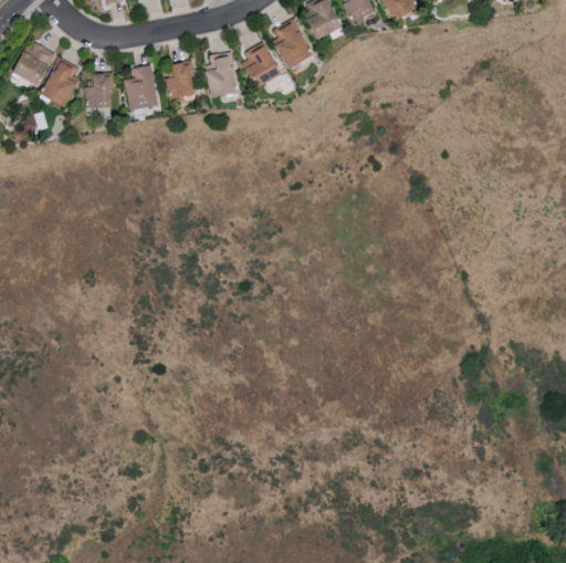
[(304,2),(308,0),(328,0),(343,25),(318,38),(307,18),(312,16),(304,2)]
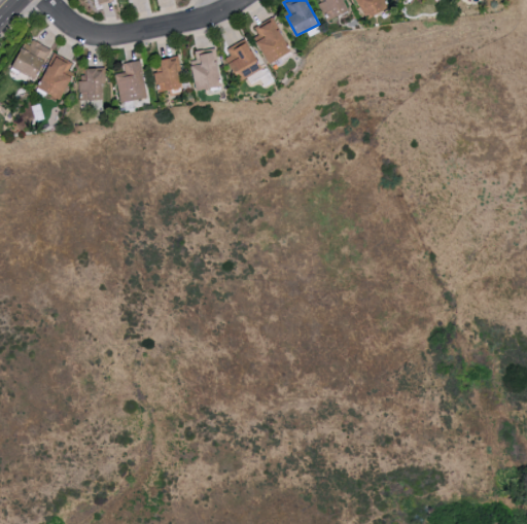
[(343,0),(349,9),(327,20),(317,2),(324,0),(343,0)]
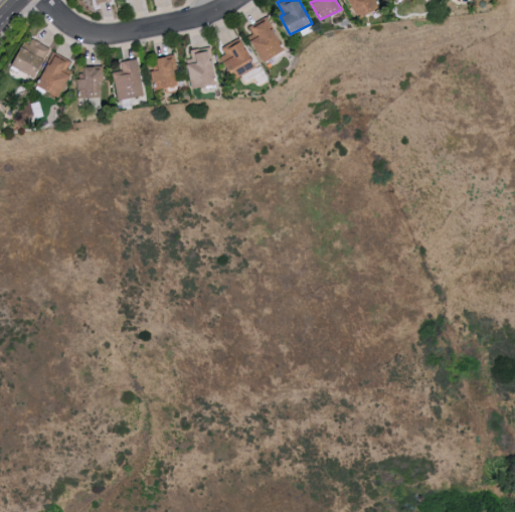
[(375,0),(378,6),(357,17),(348,0),(375,0)]
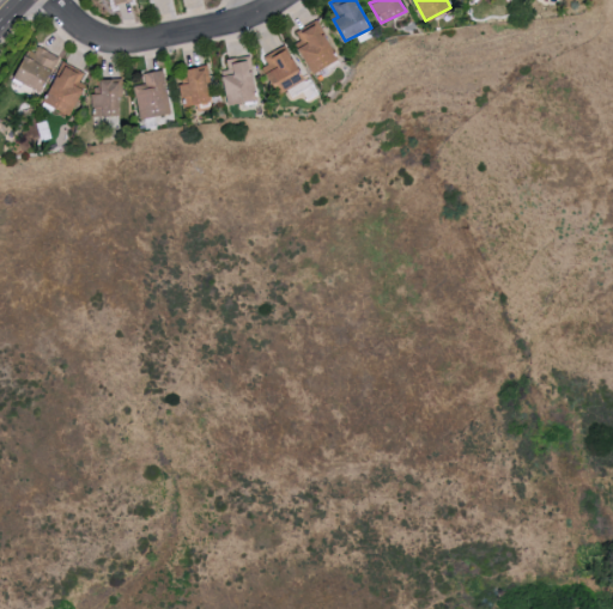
[(296,30),(317,17),(341,58),(313,74),(299,50),(305,47),(296,30)]
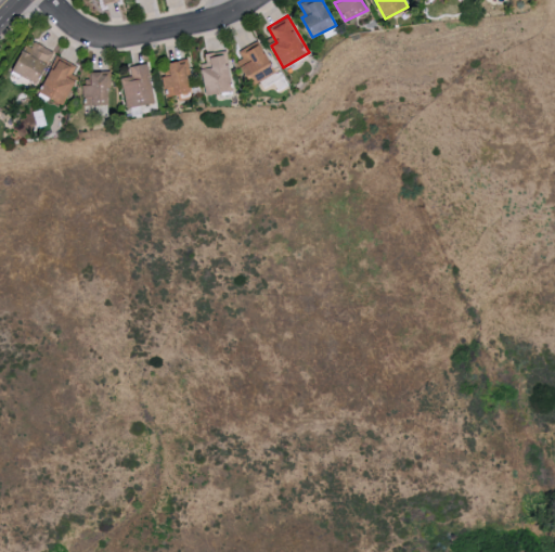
[(237,49),(258,36),(278,71),(254,85),(243,65),(245,63),(237,49)]
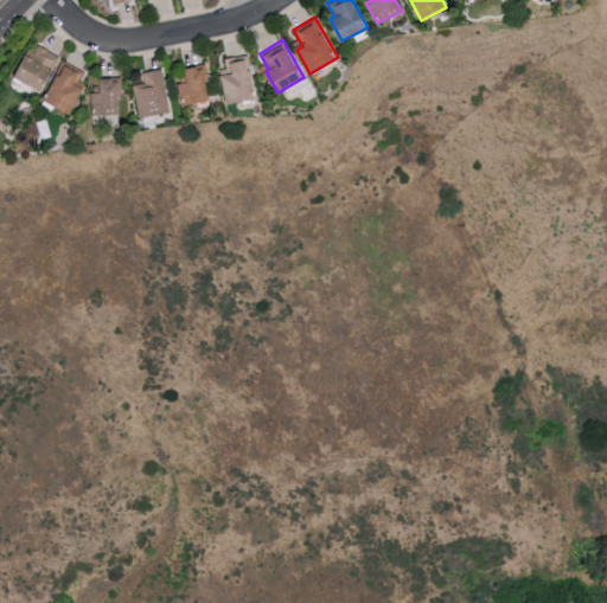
[(34,44),(58,56),(42,90),(11,76),(25,53),(34,44)]
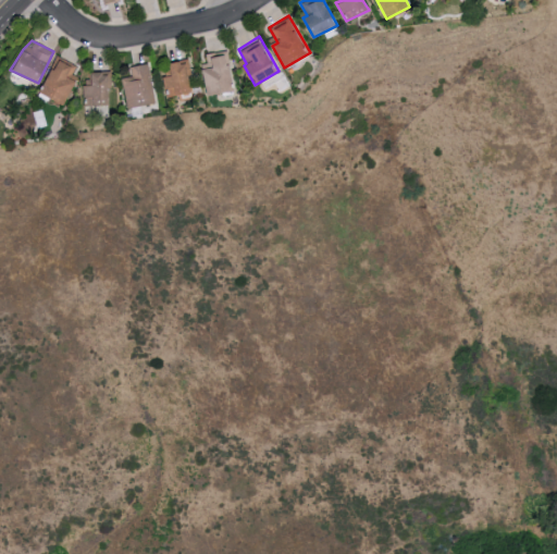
[(202,70),(212,68),(210,51),(229,48),(237,89),(208,95),(202,70)]
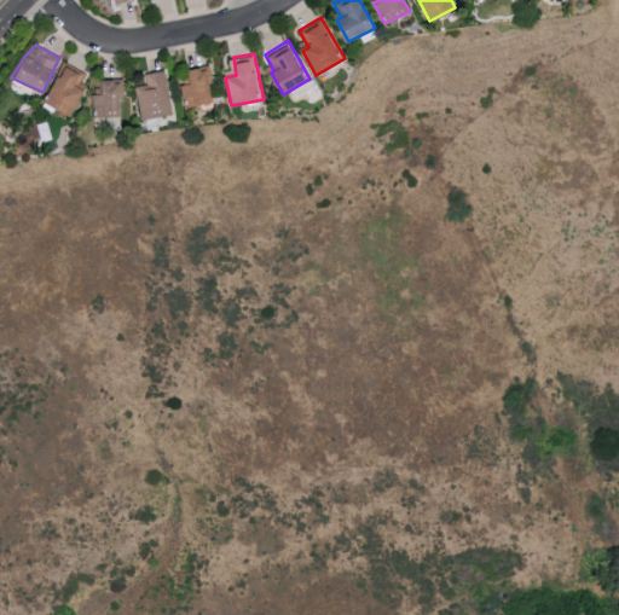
[(64,64),(88,77),(70,115),(45,100),(64,64)]
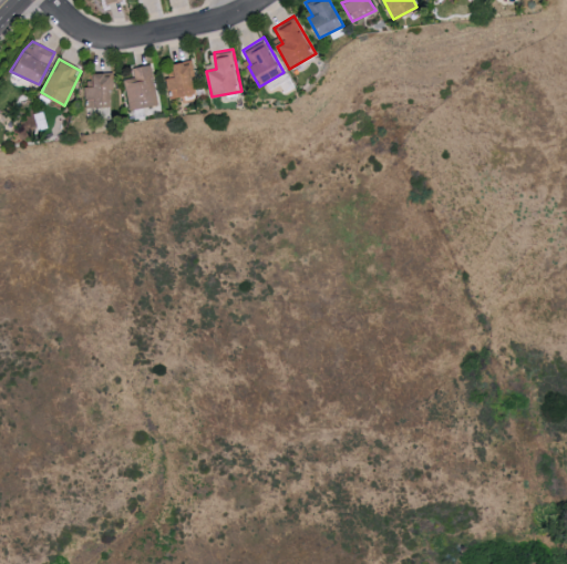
[(165,63),(191,60),(196,94),(171,98),(165,63)]
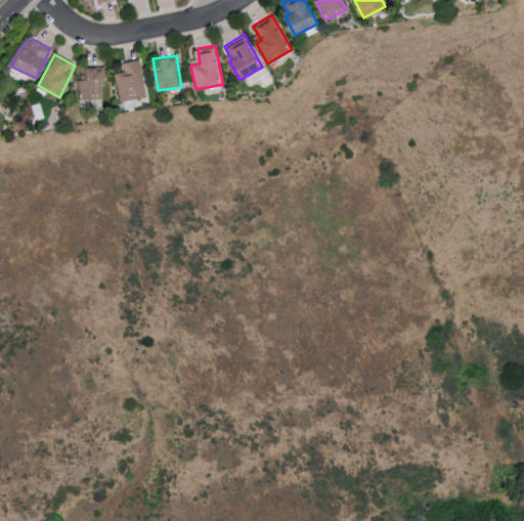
[(114,73),(125,70),(124,61),(139,58),(148,95),(121,101),(114,73)]
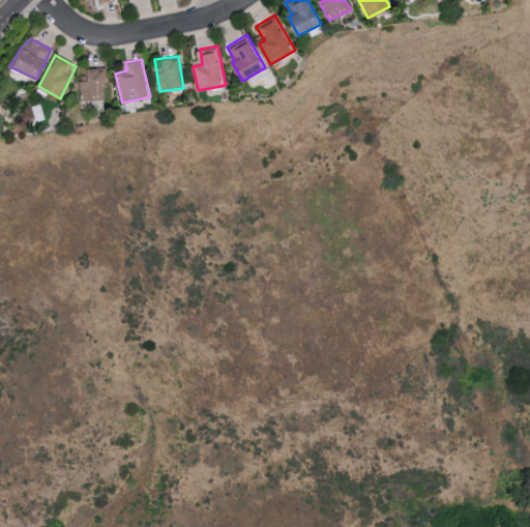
[(79,80),(78,97),(104,98),(104,66),(88,65),(85,80),(79,80)]
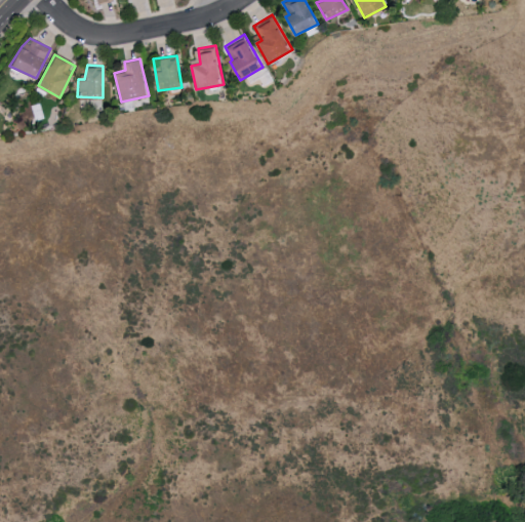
All buildings are outlined.
